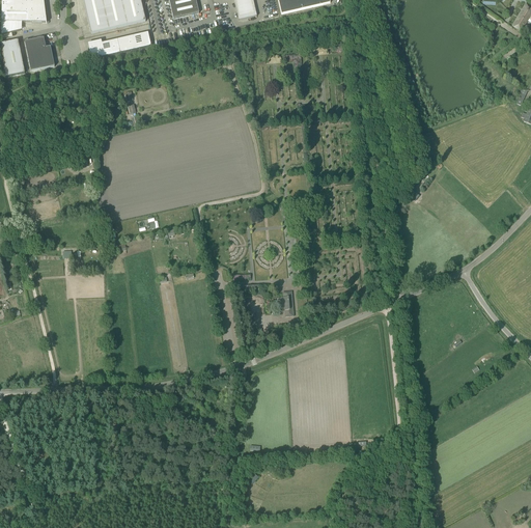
[(1,0),(1,32),(22,28),(22,20),(46,21),(47,21),(45,10),(44,9),(42,0),(1,0)]
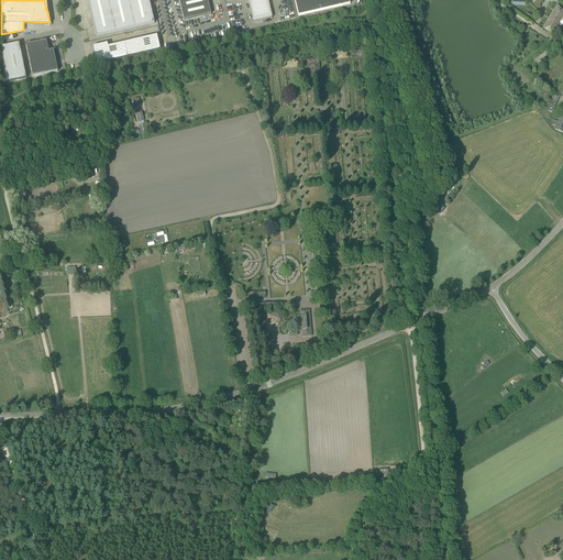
[(154,20),(150,0),(88,0),(97,33),(154,20)]
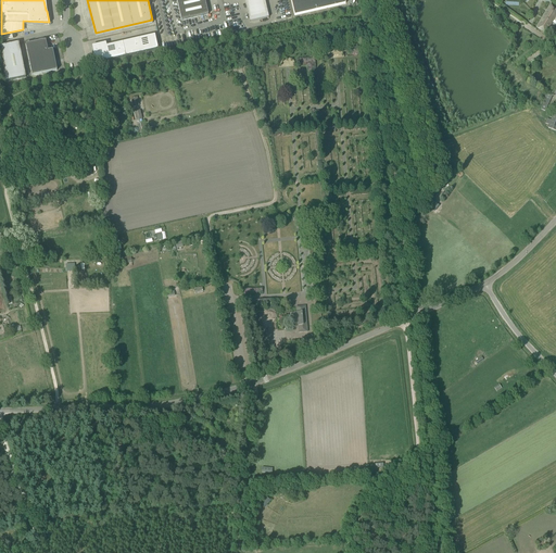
[(177,0),(181,17),(209,11),(205,0),(177,0)]
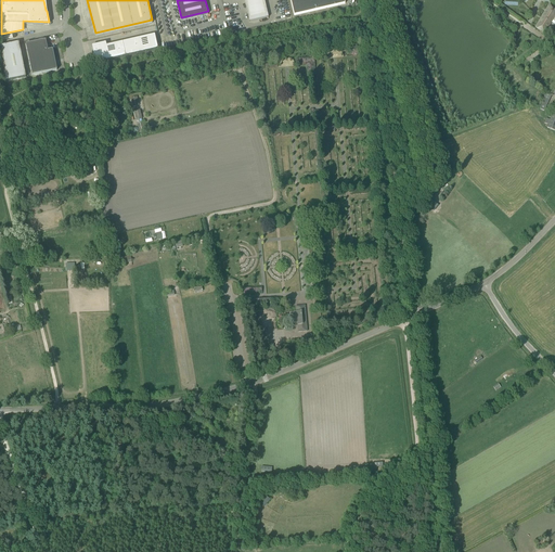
[(245,0),(249,20),(269,15),(265,0),(245,0)]
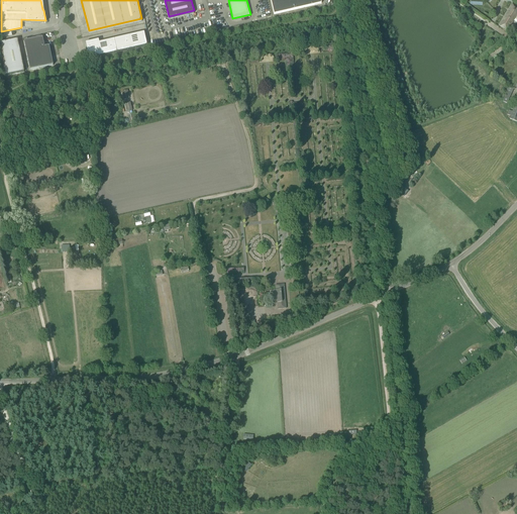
[(321,1),(321,0),(271,0),(274,11),(321,1)]
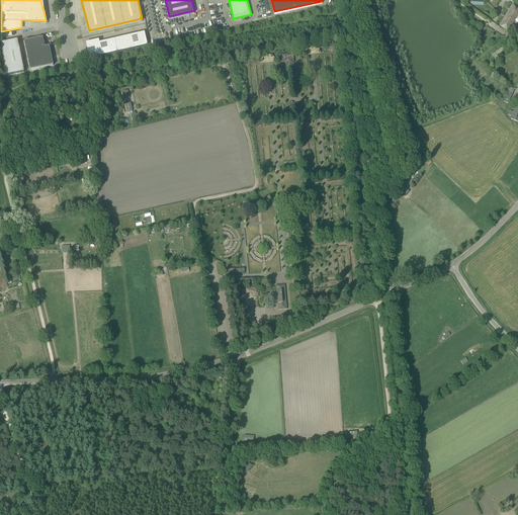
[(517,10),(517,3),(513,1),(500,23),(508,27),(517,10)]
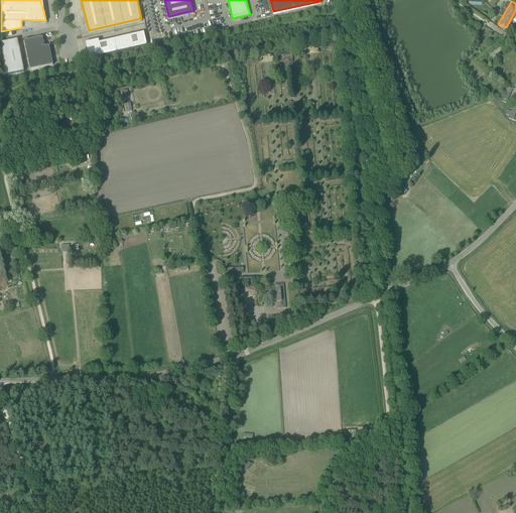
[(98,37),(85,40),(89,56),(147,42),(145,34),(144,29),(143,29),(111,37),(99,39),(99,38),(98,37)]
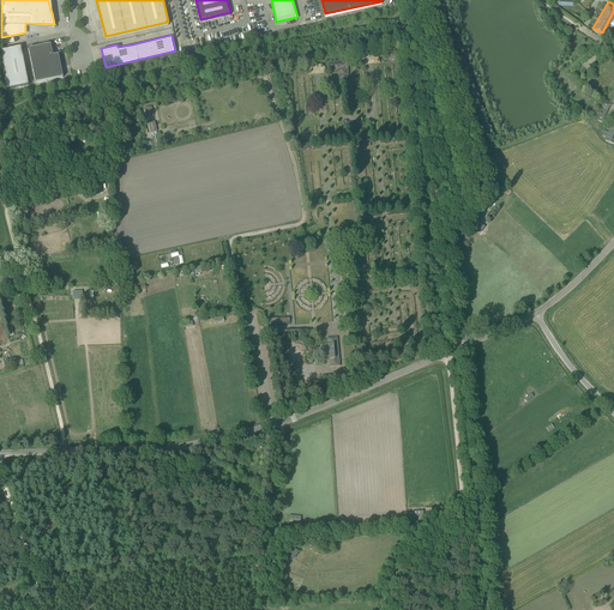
[(59,50),(53,52),(50,41),(29,46),(36,79),(64,74),(59,50)]
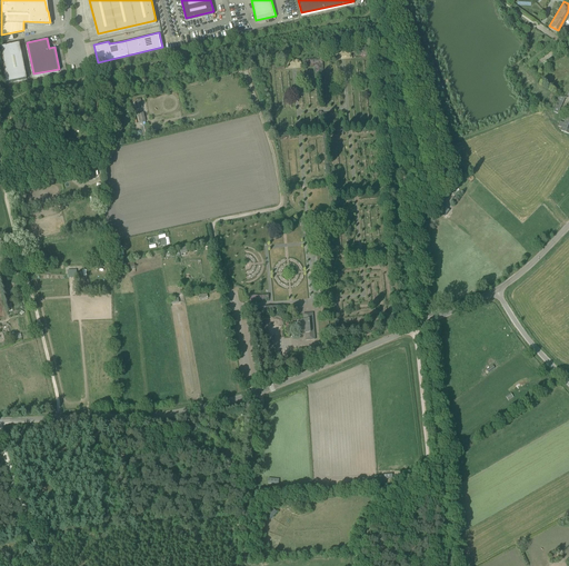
[(19,41),(13,42),(15,48),(2,51),(6,80),(27,76),(19,41)]
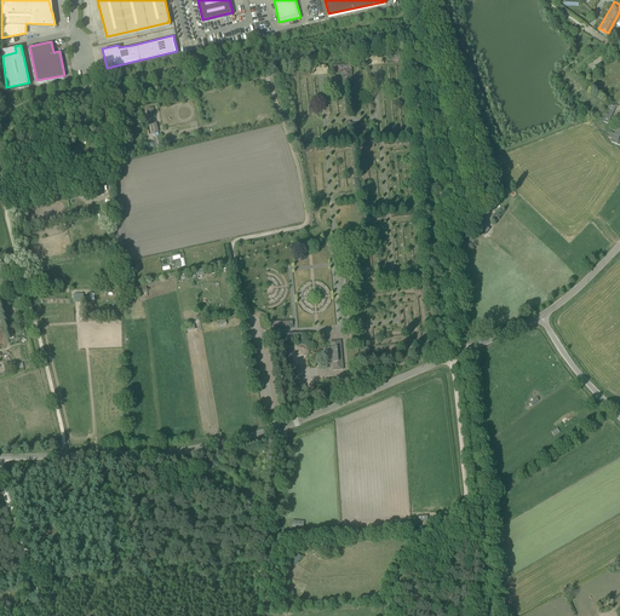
[(613,108),(608,105),(602,119),(608,121),(613,108)]
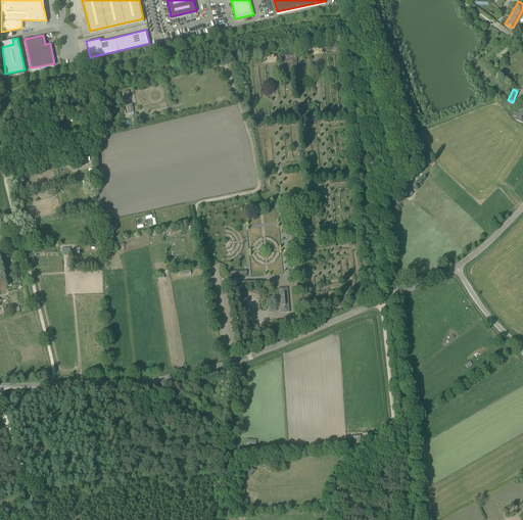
[(88,161),(85,153),(79,154),(81,162),(88,161)]
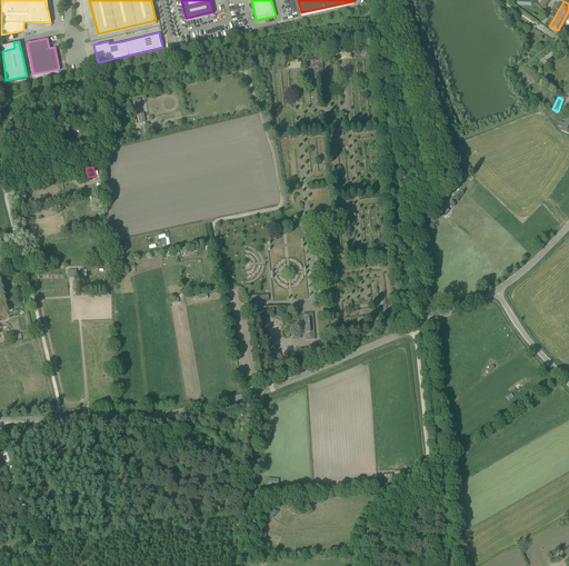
[(450,207),(441,200),(437,207),(441,210),(445,214),(447,210),(450,207)]
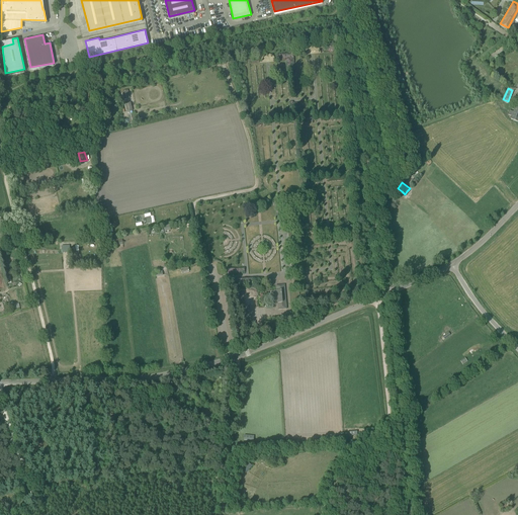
[(121,233),(109,235),(110,239),(114,239),(114,243),(122,242),(121,233)]
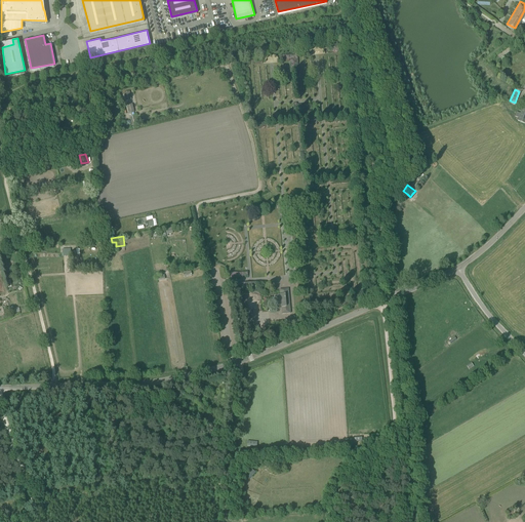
[(290,311),(288,286),(280,287),(280,292),(274,292),(275,306),(281,305),(282,311),(290,311)]
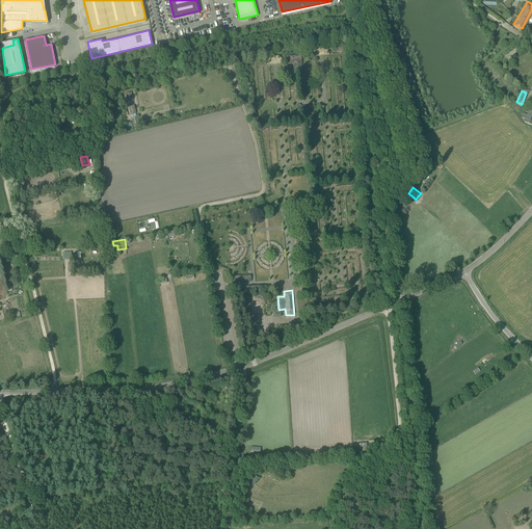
[(368,439),(357,440),(357,449),(369,448),(368,439)]
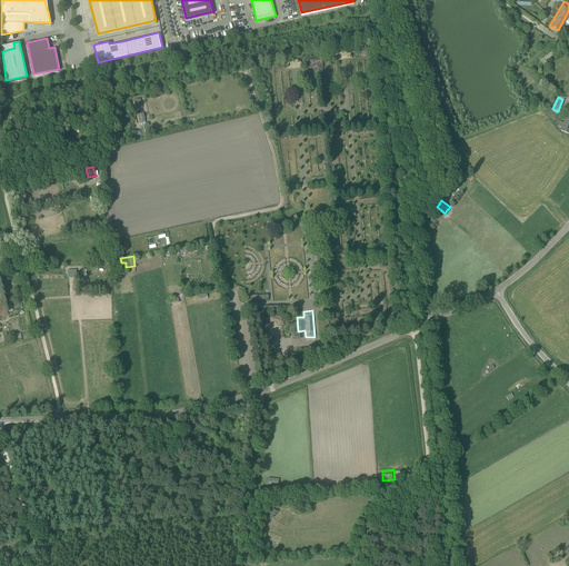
[(270,518),(277,509),(273,506),(266,514),(270,518)]
